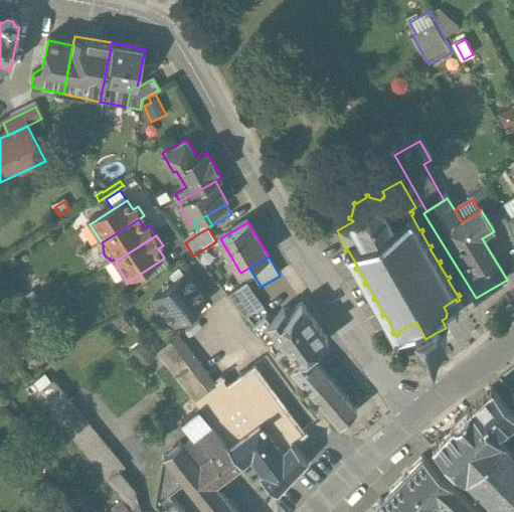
[(19,264),(15,258),(6,263),(10,270),(19,264)]
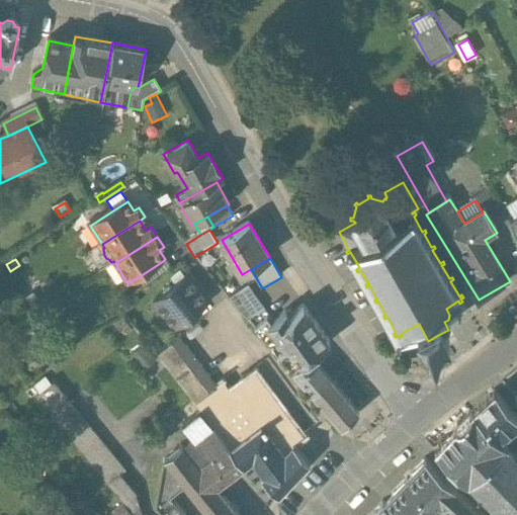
[(163,261),(140,276),(147,286),(170,271),(163,261)]
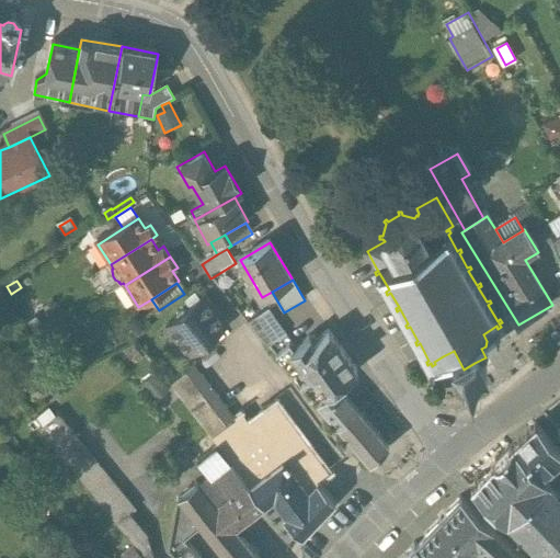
[(190,359),(228,328),(206,300),(192,312),(184,311),(178,316),(178,322),(168,331),(171,334),(170,338),(182,352),(186,353),(190,359)]
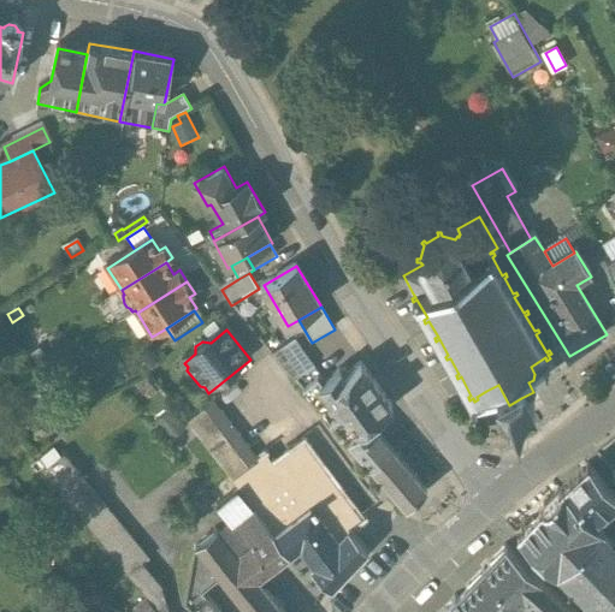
[(296,384),(314,370),(295,343),(273,357),(296,384)]
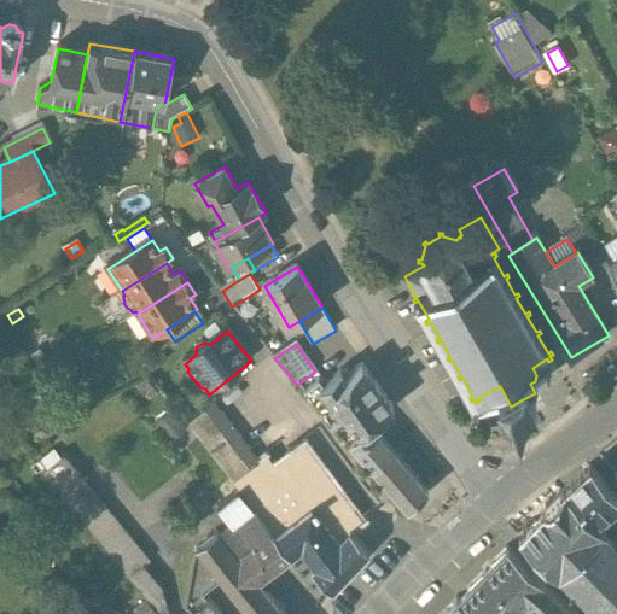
[(54,361),(45,346),(31,355),(41,370),(54,361)]
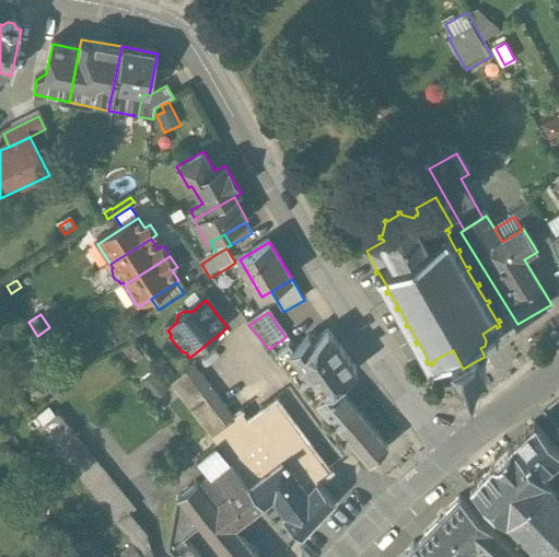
[(316,404),(338,386),(360,369),(330,332),(314,345),(310,339),(294,352),(291,355),(309,376),(300,384),(316,404)]
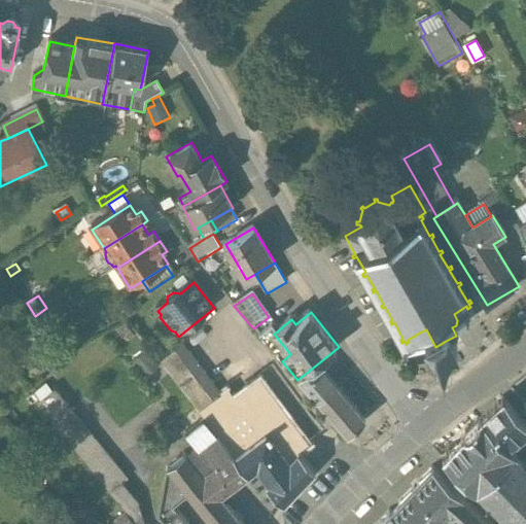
[(260,337),(282,361),(290,354),(274,334),(277,332),(273,325),(260,337)]
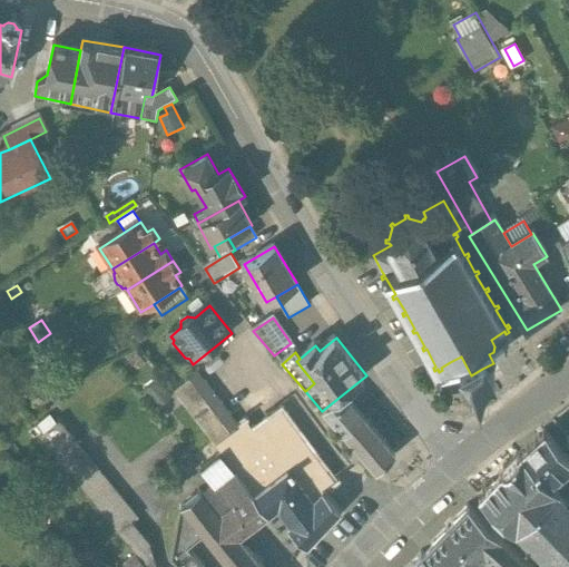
[(239,429),(199,377),(176,396),(216,447),(239,429)]
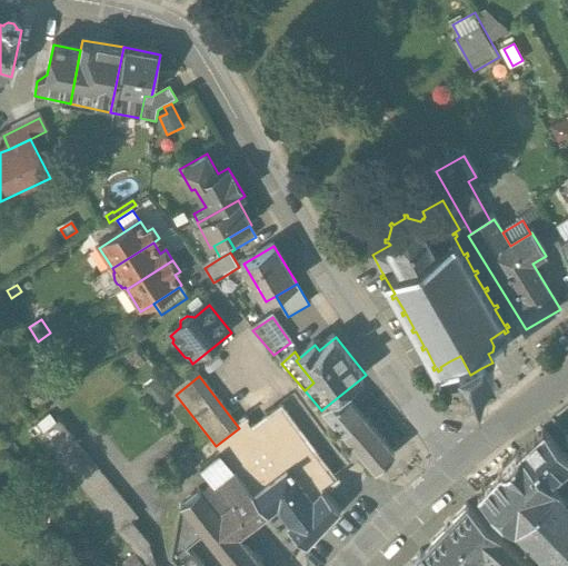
[(171,398),(158,380),(145,390),(157,408),(171,398)]
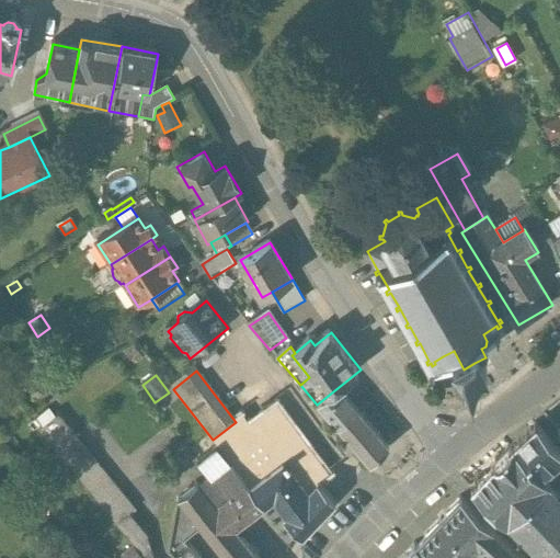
[(339,387),(317,405),(340,431),(361,413),(339,387)]
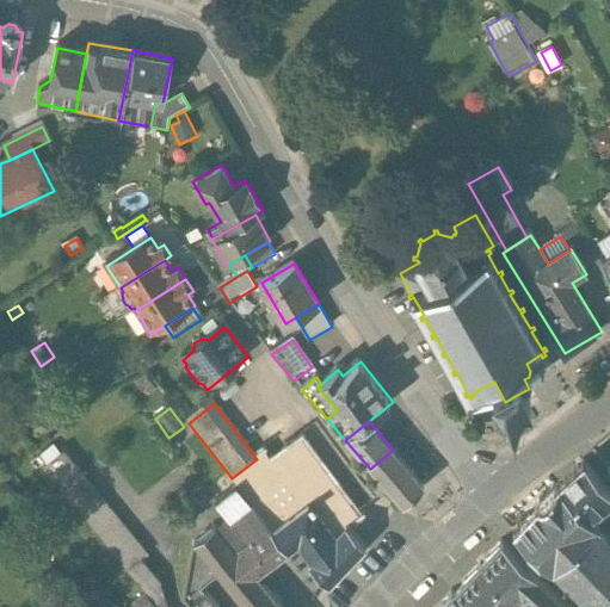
[(257,459),(232,478),(238,484),(254,507),(272,530),(312,500),(336,534),(344,525),(357,515),(301,440),(272,462),(265,452),(257,459)]
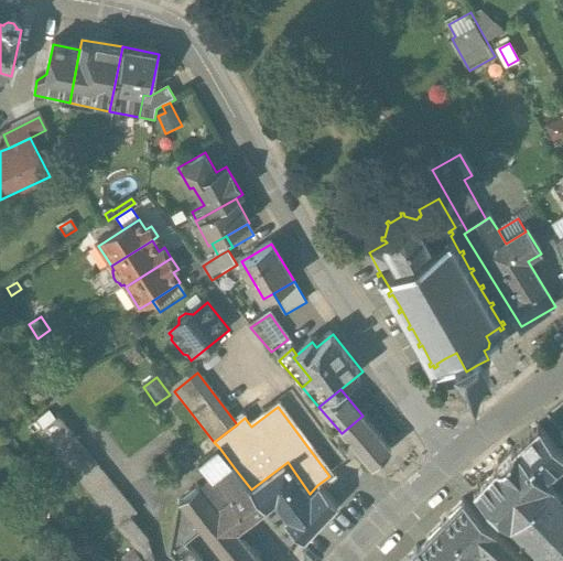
[(40,432),(55,420),(50,412),(39,422),(34,425),(40,432)]
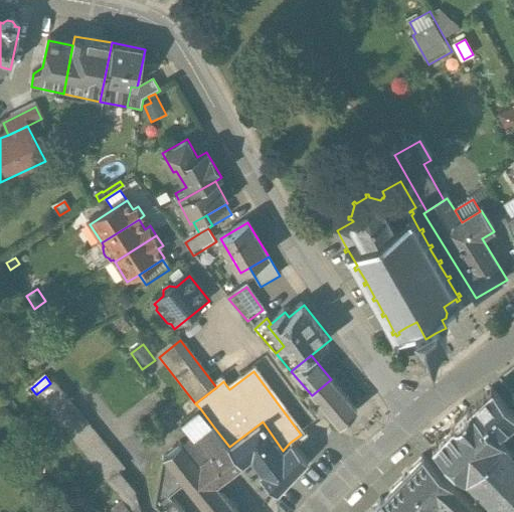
[(331,379),(312,395),(339,427),(358,410),(331,379)]
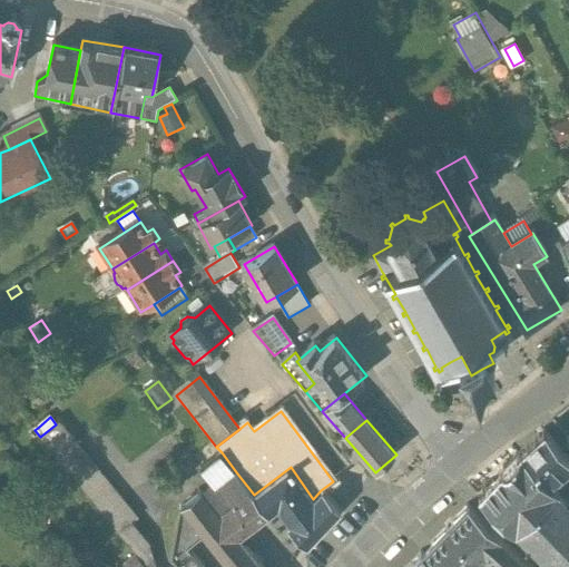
[(118,534),(134,521),(137,518),(59,421),(56,424),(40,437),(118,534)]
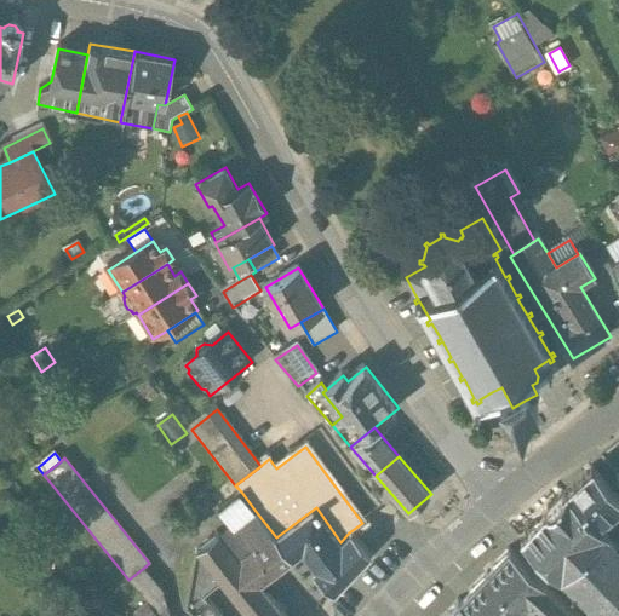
[(567,495),(597,527),(611,513),(613,516),(618,510),(618,501),(591,471),(567,495)]
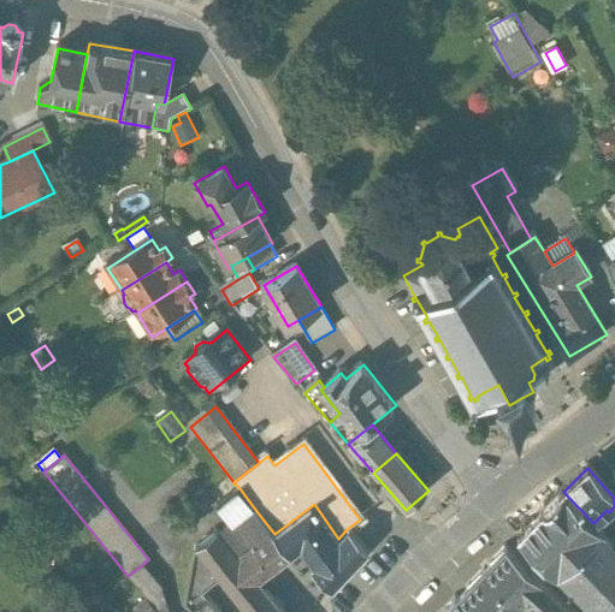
[(229,522),(234,528),(256,511),(240,488),(217,505),(229,522)]
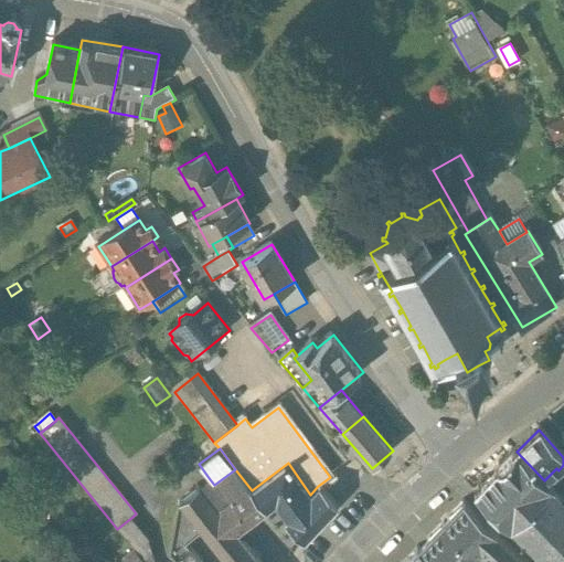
[(563,501),(544,480),(517,452),(476,494),(545,561),(563,561),(563,501)]
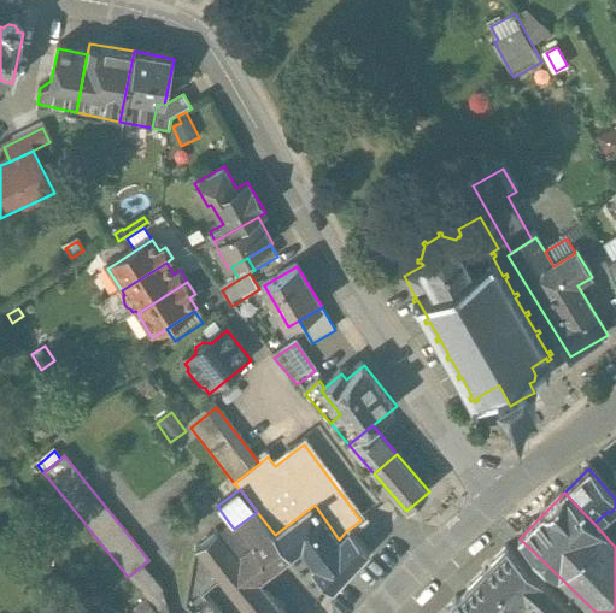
[(332,591),(369,553),(347,530),(339,540),(315,505),(275,535),(293,559),(301,550),(316,569),(312,572),(332,591)]
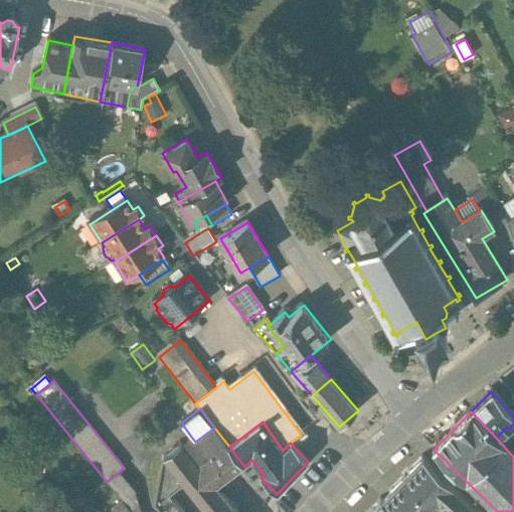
[(182,444),(216,488),(244,467),(229,447),(214,428),(195,442),(191,437),(182,444)]
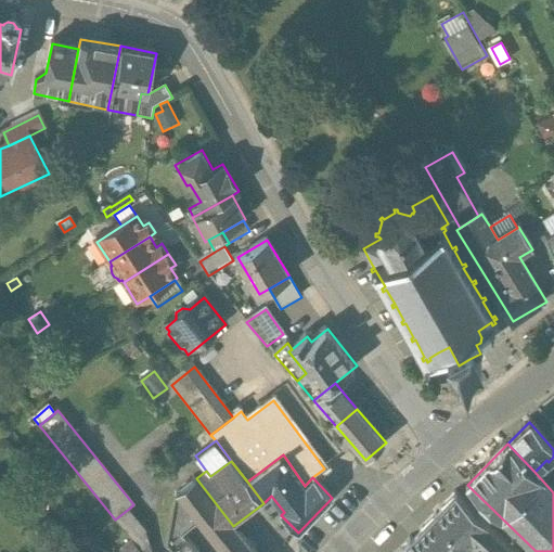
[(255,551),(233,526),(196,478),(177,495),(223,551),(255,551)]
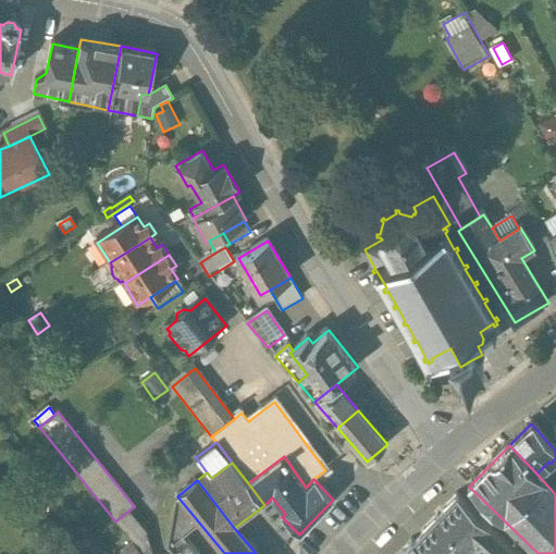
[(458,497),(414,545),(421,553),(462,553),(473,542),(486,553),(518,553),(476,516),(477,515),(458,497)]
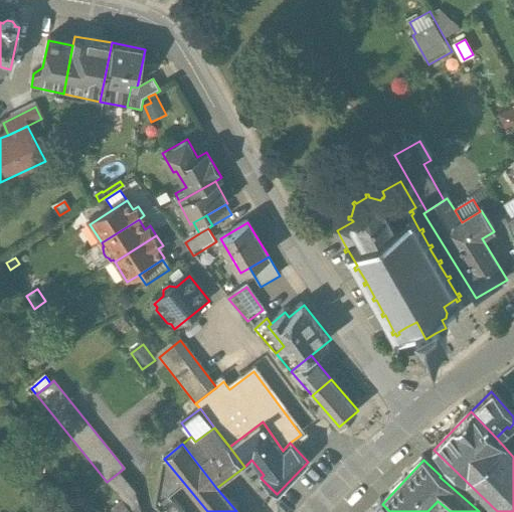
[(135,489),(121,471),(107,482),(122,501),(130,511),(141,511),(135,489)]
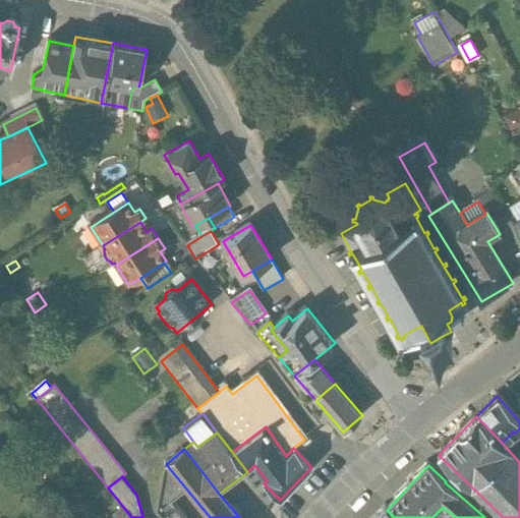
[(101,517),(83,502),(73,512),(79,517),(101,517)]
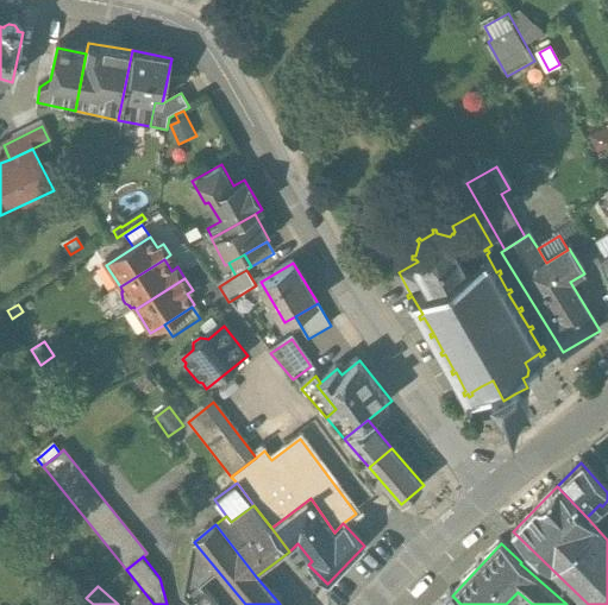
[(215,604),(205,590),(188,603),(189,604),(215,604)]
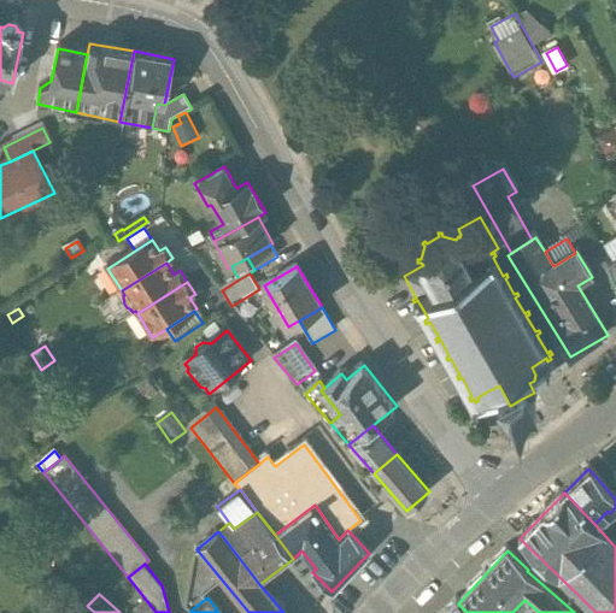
[(156,612),(146,600),(134,611),(135,612),(156,612)]
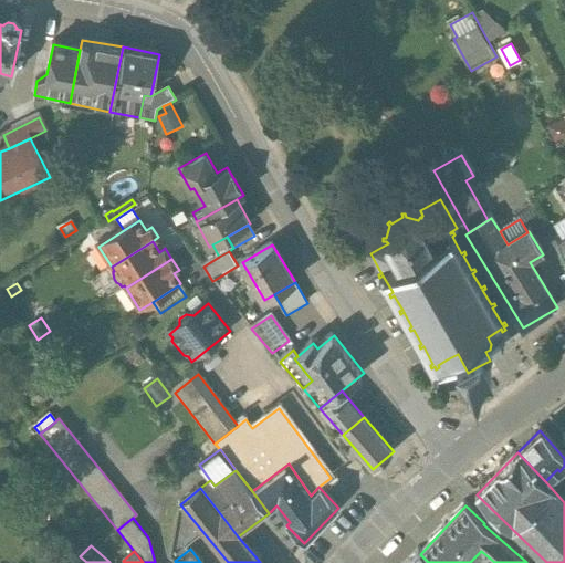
[(418,553),(408,562),(428,562),(420,554),(418,553)]
